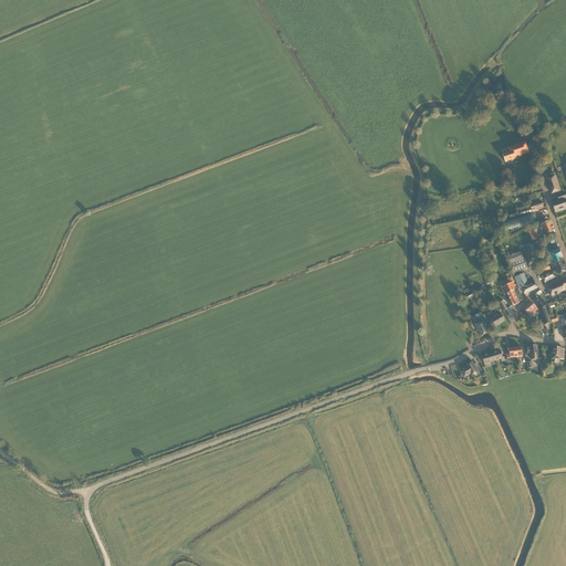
[(509,153),(504,155),(503,155),(505,163),(512,160),(516,159),(528,155),(524,142),(507,147),(507,148),(509,153)]
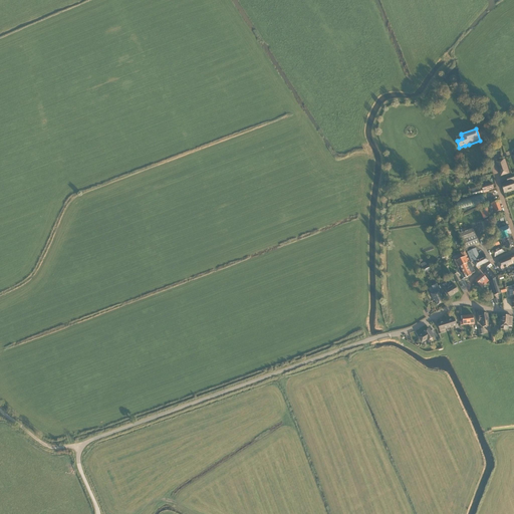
[(501,176),(509,174),(505,160),(497,163),(501,176)]
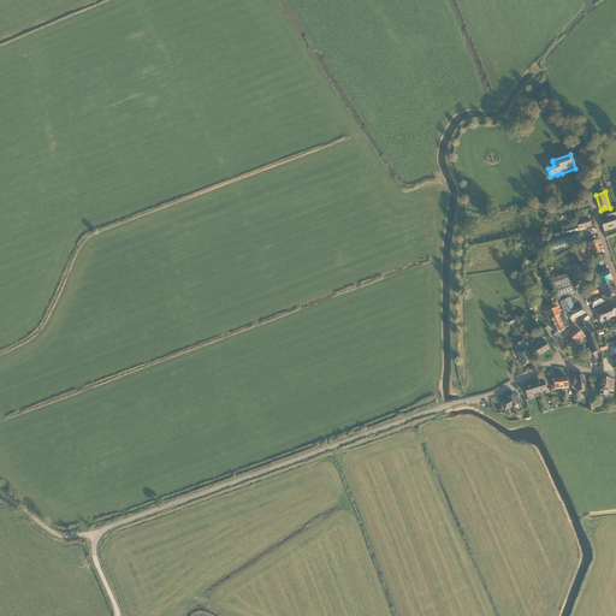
[(615,213),(615,211),(606,214),(609,219),(600,221),(604,232),(615,227),(615,220),(615,219),(615,213)]
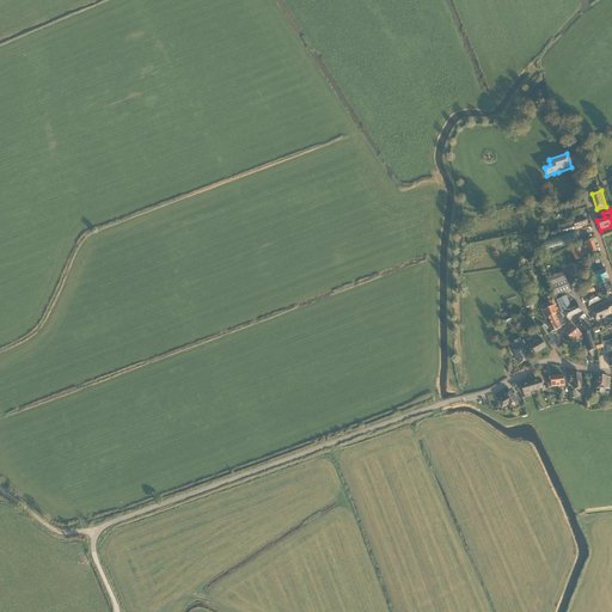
[(580,220),(580,219),(576,220),(577,221),(573,222),(574,226),(569,227),(562,230),(562,232),(570,231),(575,230),(576,231),(581,228),(581,227),(588,225),(586,219),(580,220)]
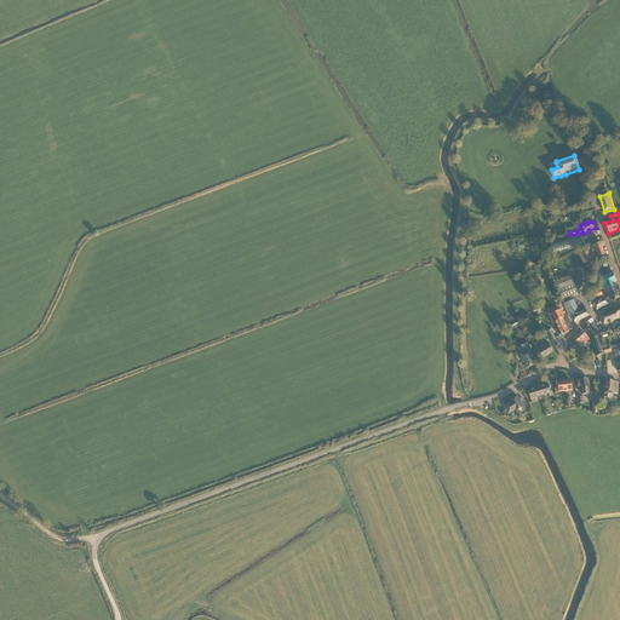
[(554,256),(585,246),(581,234),(550,242),(554,256)]
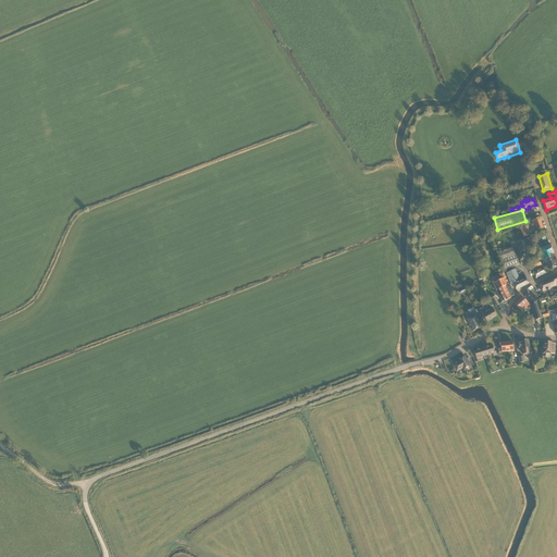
[(544,227),(540,218),(531,221),(532,223),(531,223),(532,226),(534,226),(536,231),(544,227)]
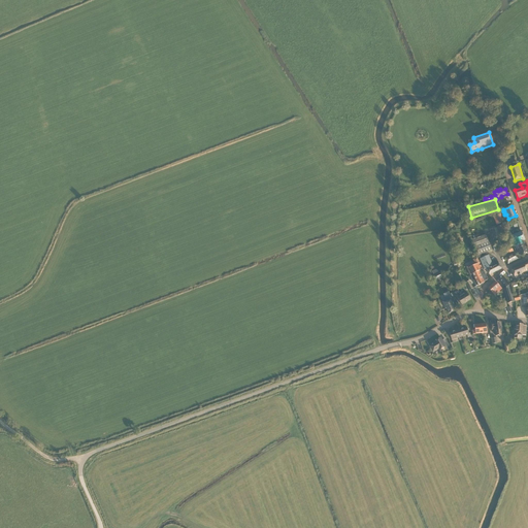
[(497,225),(502,223),(503,223),(501,217),(500,213),(497,216),(494,217),(497,225)]
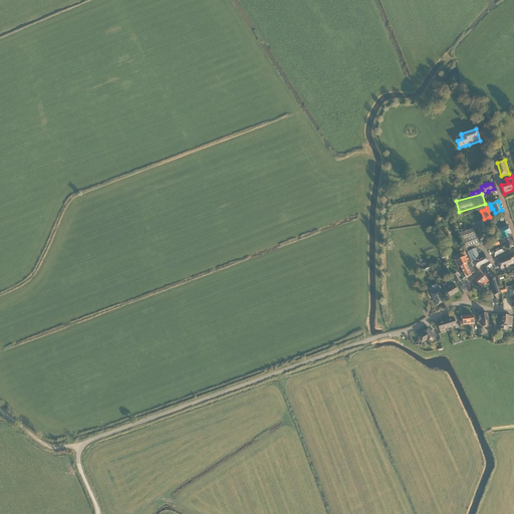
[(493,228),(489,217),(484,219),(484,221),(483,222),(486,231),(493,228)]
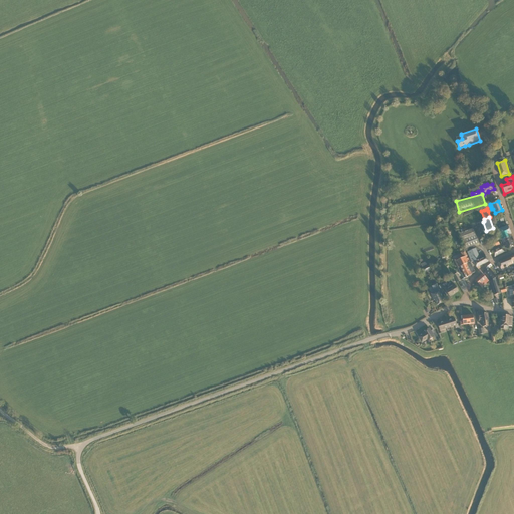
[(511,234),(507,226),(498,230),(500,234),(500,235),(502,240),(502,241),(505,247),(506,246),(507,249),(513,246),(513,245),(510,235),(511,234)]
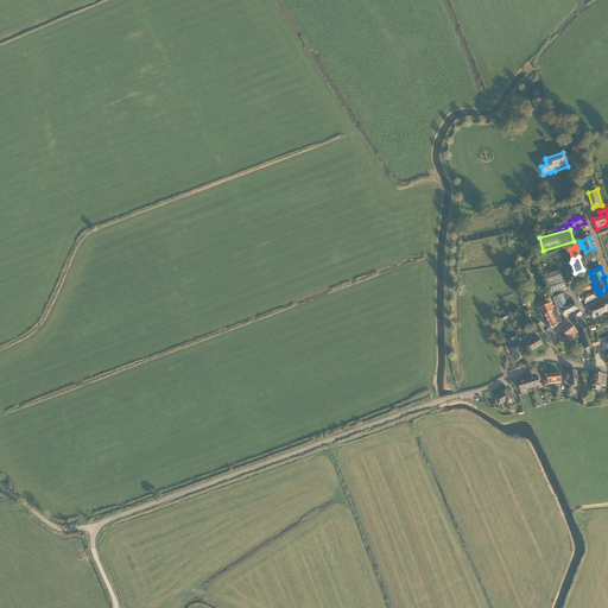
[(551,296),(557,310),(561,311),(563,317),(577,310),(572,299),(568,303),(568,304),(567,304),(562,295),(561,291),(564,289),(565,289),(559,272),(544,278),(551,296)]
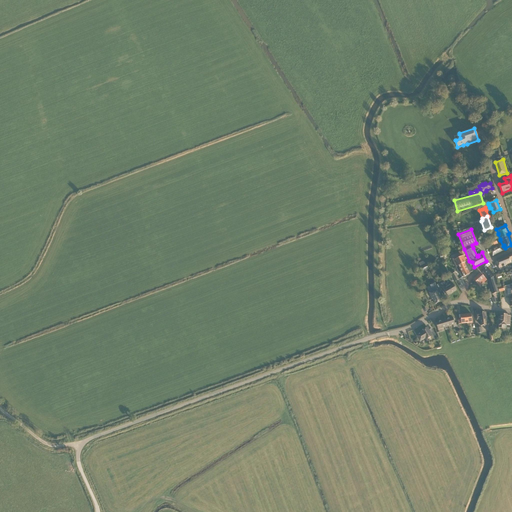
[(498,244),(495,239),(491,241),(492,242),(490,243),(492,247),(489,249),(493,256),(502,251),(499,244),(498,244)]
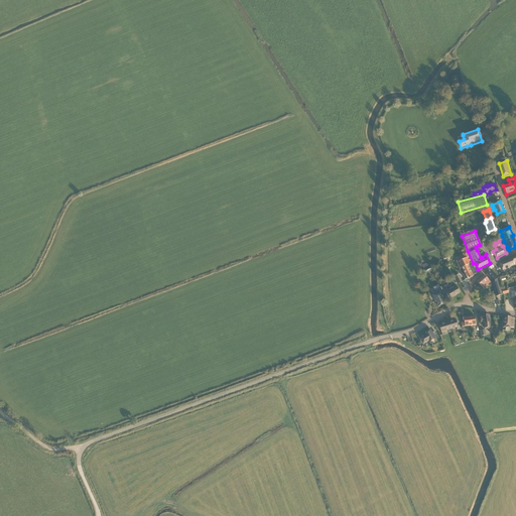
[(515,267),(515,265),(515,264),(515,256),(508,260),(500,263),(504,270),(511,267),(512,269),(515,267)]
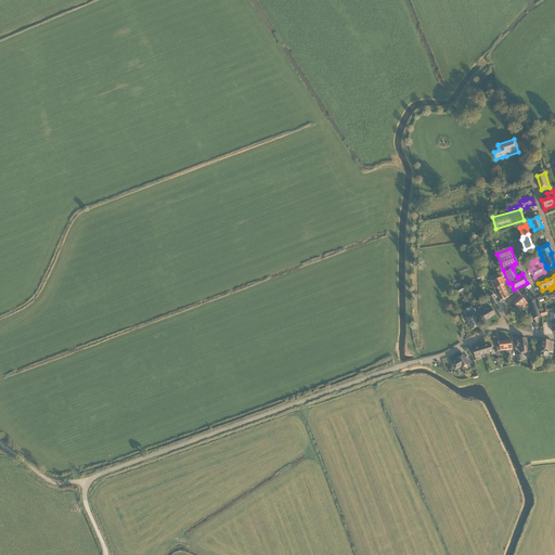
[(493,283),(497,288),(499,294),(500,295),(498,296),(500,301),(502,300),(508,297),(508,296),(512,295),(512,294),(504,278),(493,283)]
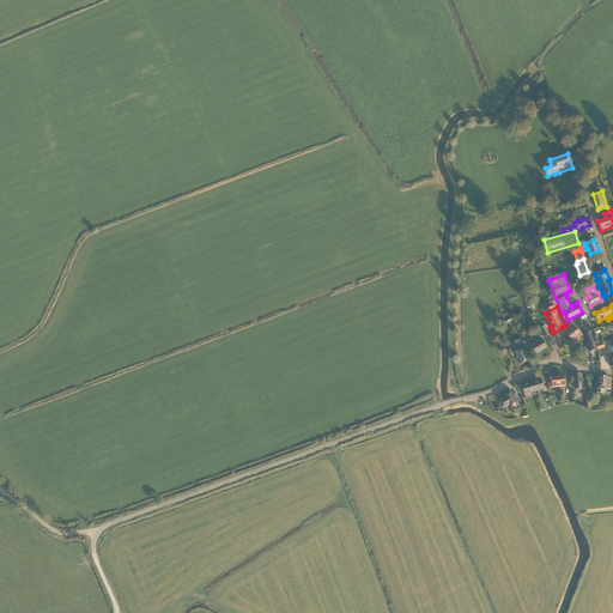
[(598,350),(595,344),(593,335),(592,337),(590,332),(592,331),(584,321),(577,327),(584,337),(589,352),(598,350)]
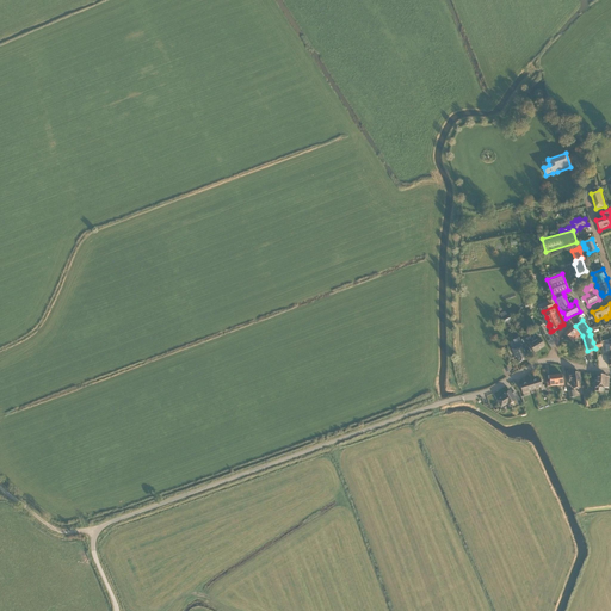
[(566,333),(572,341),(581,334),(574,326),(566,333)]
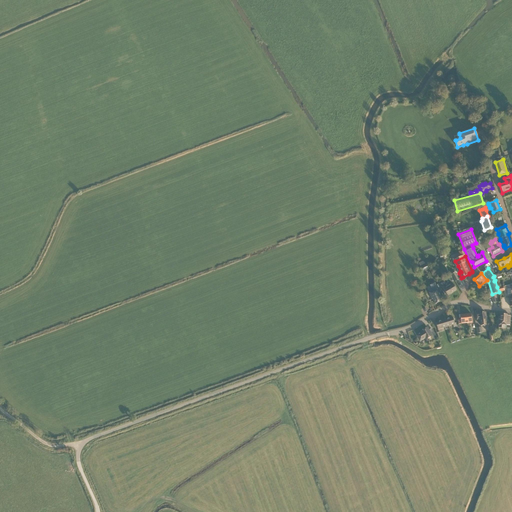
[(442,299),(433,279),(430,287),(431,289),(428,290),(429,293),(432,299),(433,299),(435,304),(441,301),(440,299),(442,299)]
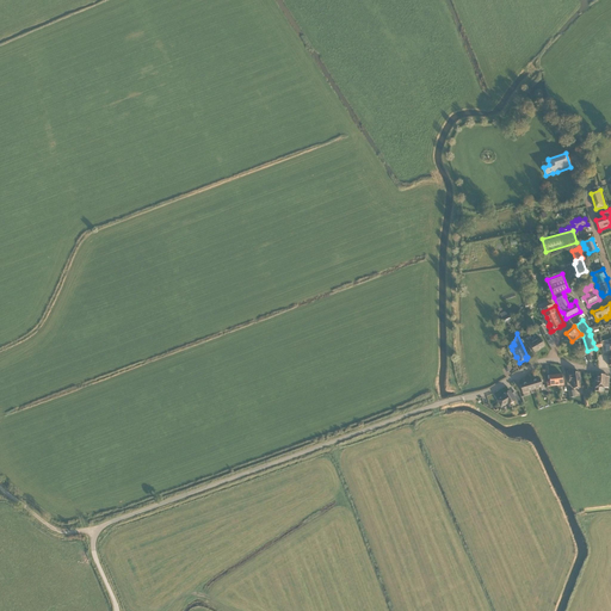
[(539,338),(535,341),(539,350),(544,346),(539,338)]
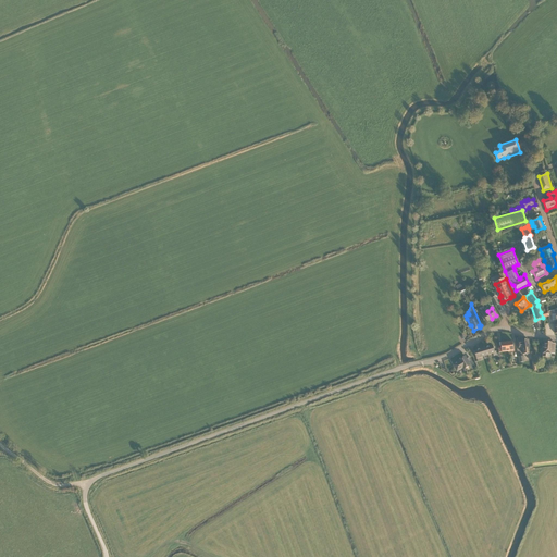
[(492,319),(487,311),(482,314),(486,322),(492,319)]
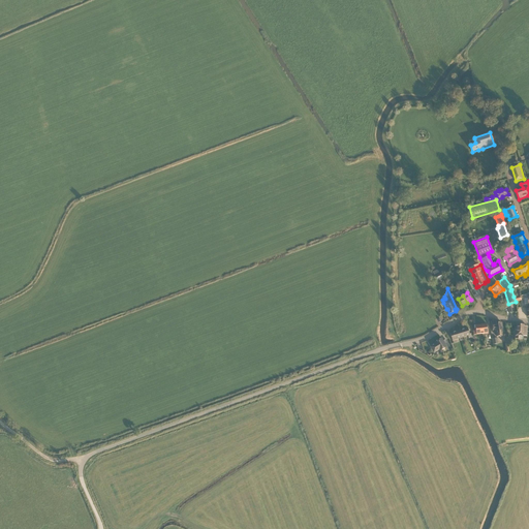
[(495,324),(495,323),(492,324),(493,331),(496,331),(497,337),(503,336),(502,323),(495,324)]
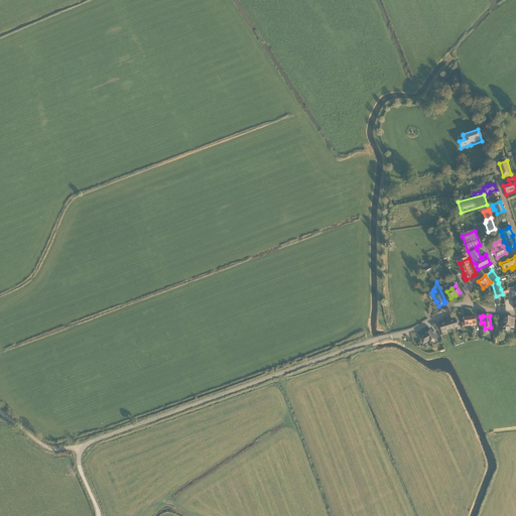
[(505,328),(510,328),(510,332),(514,332),(514,318),(511,318),(511,317),(505,316),(504,323),(503,323),(503,331),(505,331),(505,328)]
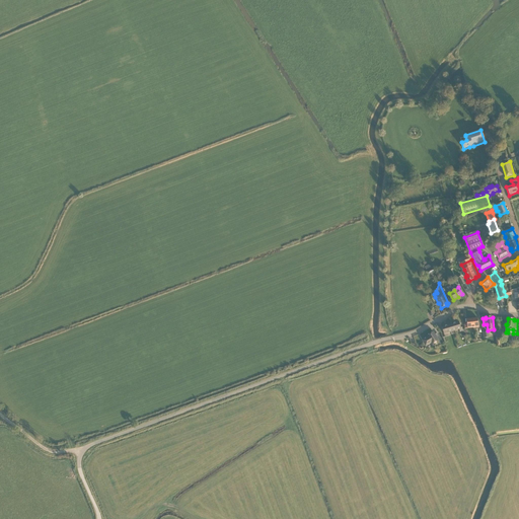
[(461,327),(459,322),(450,324),(452,331),(454,331),(459,329),(460,332),(461,331),(463,337),(465,336),(465,329),(463,329),(462,327),(461,327)]
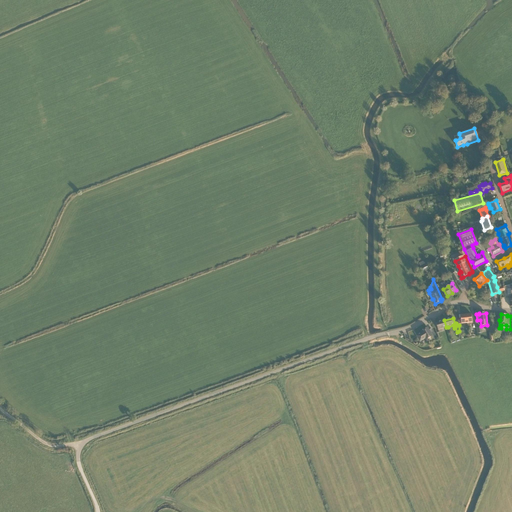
[(446,327),(444,320),(436,323),(438,330),(439,330),(444,328),(445,330),(449,329),(448,327),(446,327)]
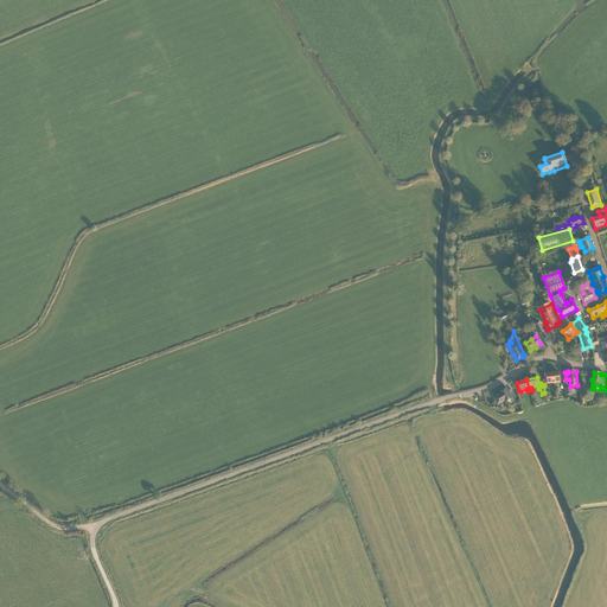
[(516,395),(511,397),(506,389),(499,393),(502,395),(494,398),(498,404),(504,401),(505,403),(512,398),(515,402),(518,400),(516,395)]
